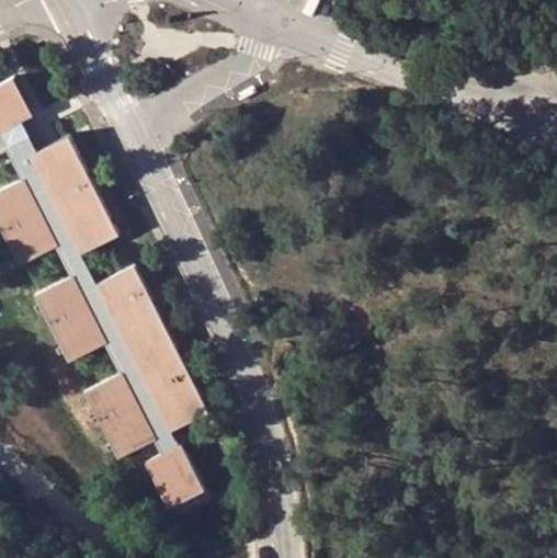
[(0,133),(31,117),(11,77),(0,82),(0,133)]
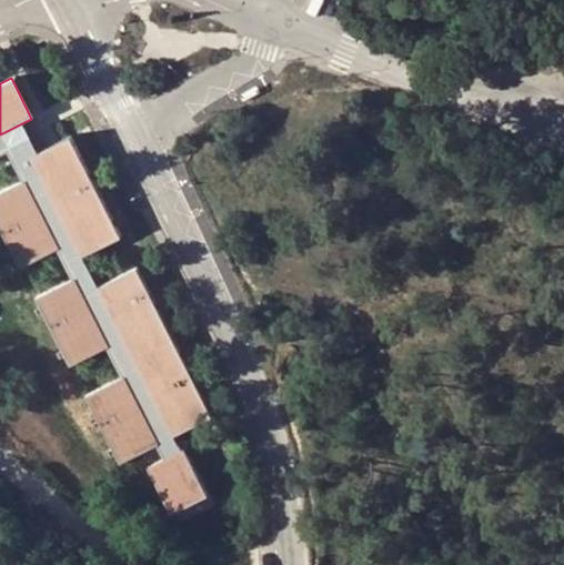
[(49,149),(31,159),(81,259),(120,239),(70,139),(49,149)]
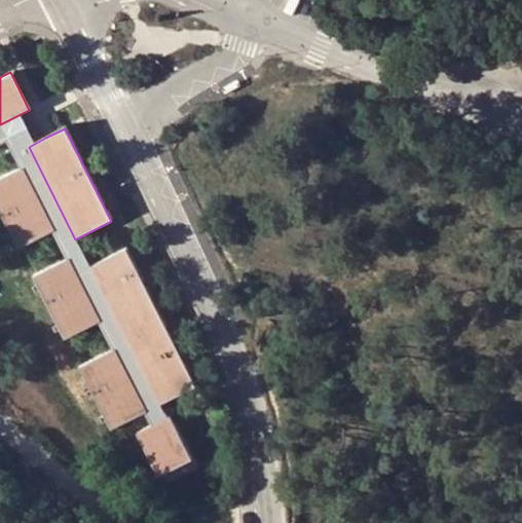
[(53,231),(23,169),(0,179),(0,214),(17,249),(53,231)]
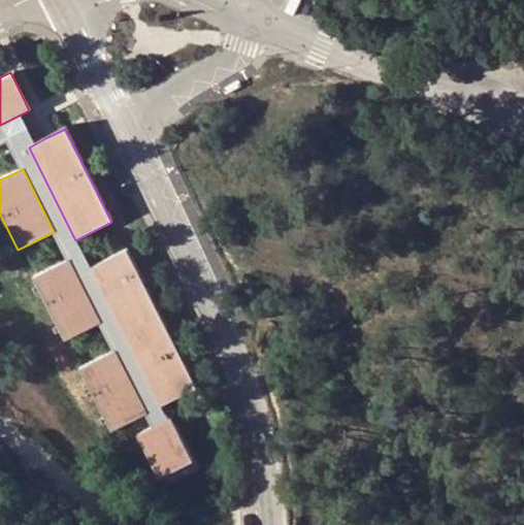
[(126,250),(89,268),(160,406),(196,389),(126,250)]
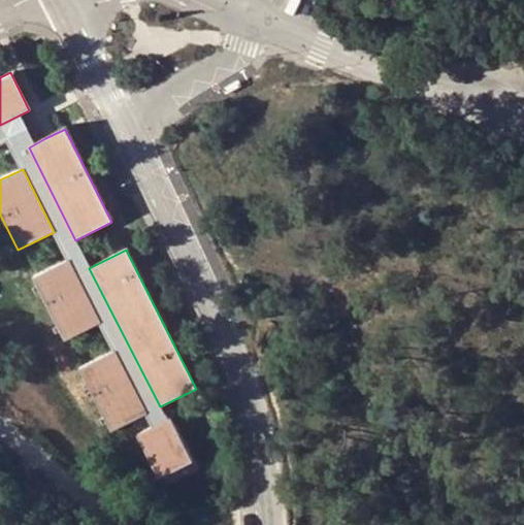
[(68,260),(32,279),(64,341),(100,323),(68,260)]
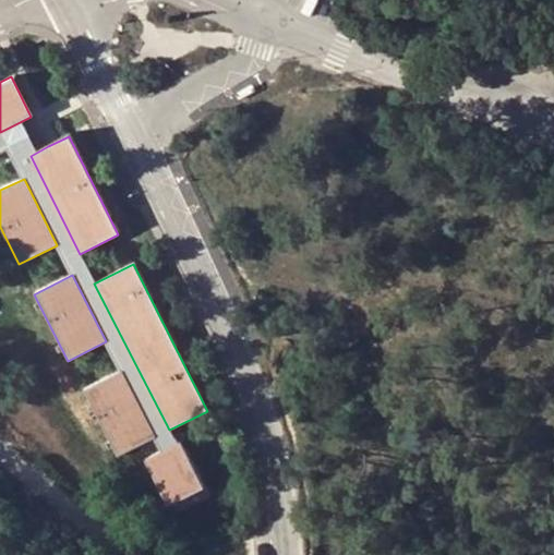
[(155,437),(120,371),(83,390),(117,456),(155,437)]
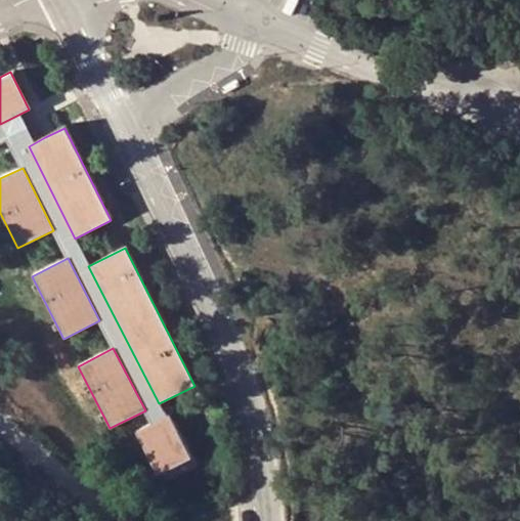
[(169,416),(135,433),(157,476),(190,459),(169,416)]
